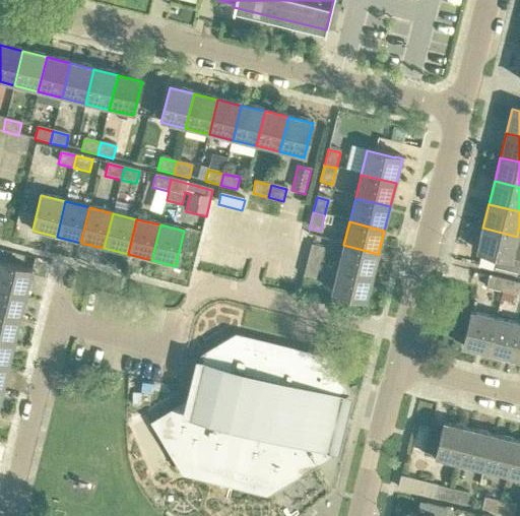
[(519,238),(517,238),(517,237),(482,228),(476,252),(497,257),(494,269),(517,274),(519,264),(519,238)]
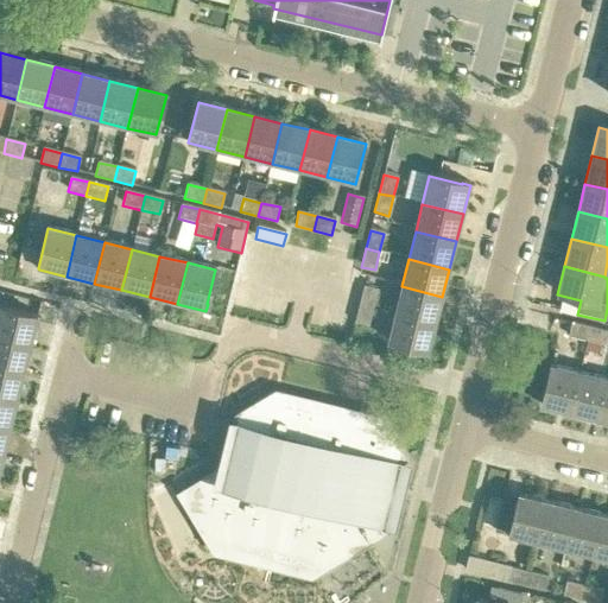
[(401,286),(394,315),(436,324),(442,297),(401,286)]
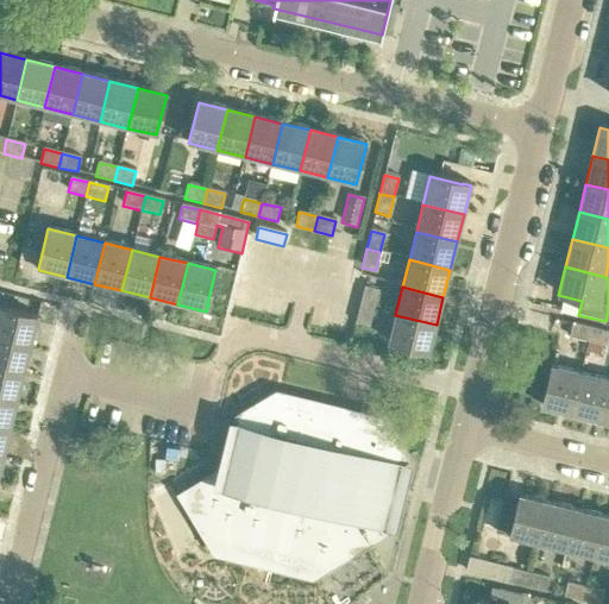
[(364,288),(359,306),(374,309),(378,291),(364,288)]
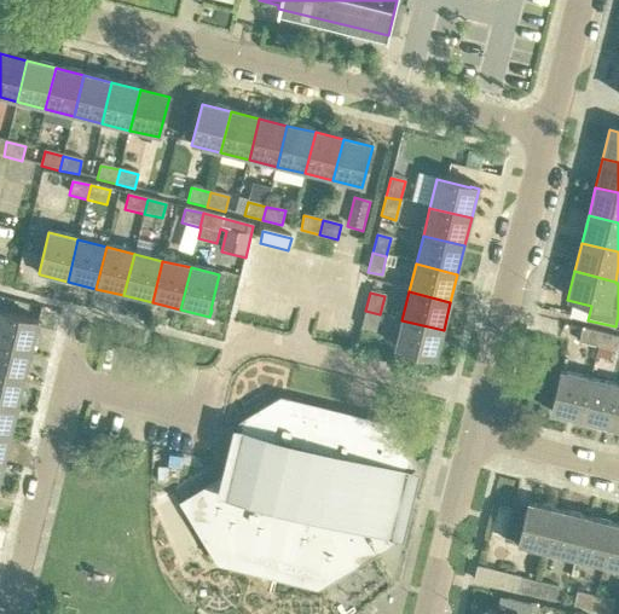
[(380,314),(365,311),(360,330),(375,332),(380,314)]
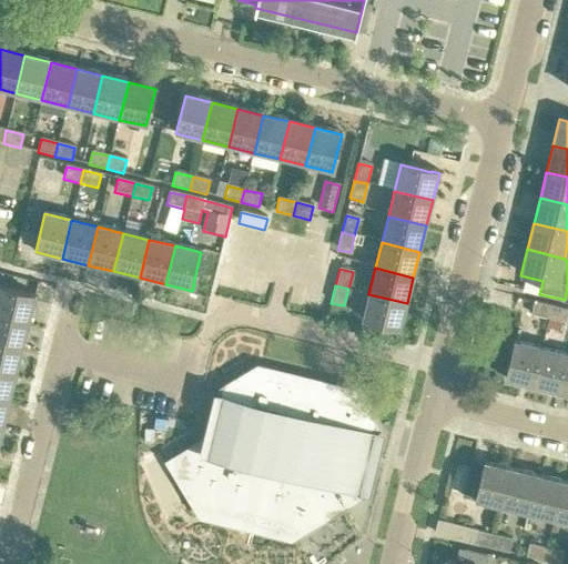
[(0,288),(0,315),(29,323),(36,296),(29,294),(29,295),(0,288)]
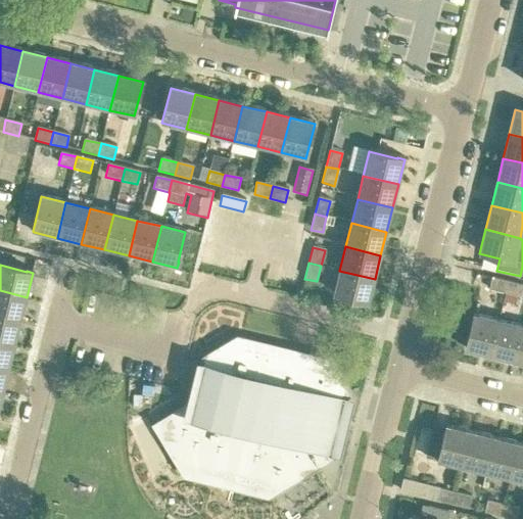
[(375,279),(339,271),(333,295),(368,303),(369,302),(375,279)]
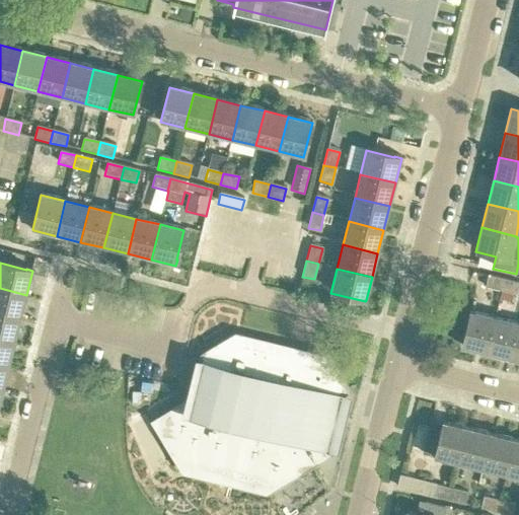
[(485,288),(501,292),(503,280),(488,277),(485,288)]
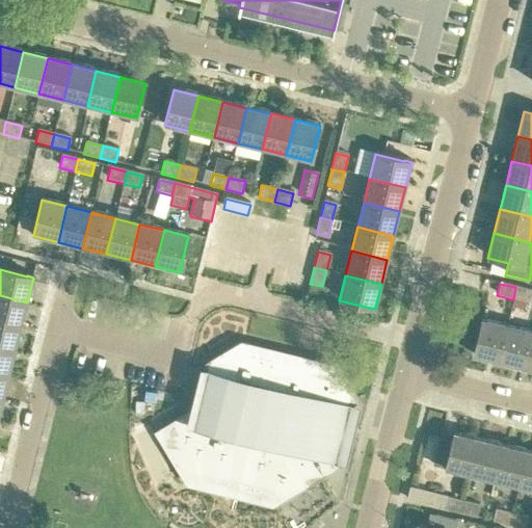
[(515,287),(513,299),(529,304),(531,291),(515,287)]
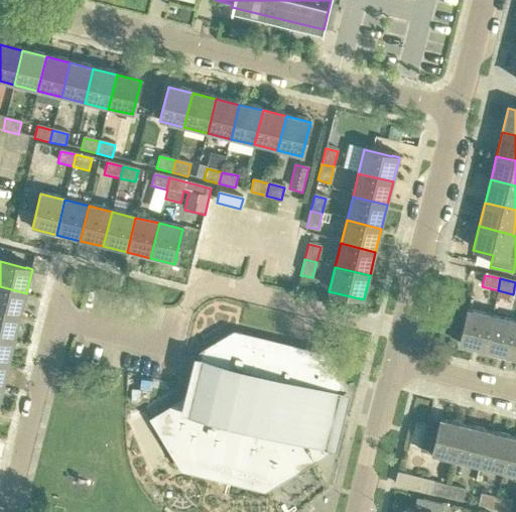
[(0,286),(0,311),(20,316),(26,293),(0,286)]
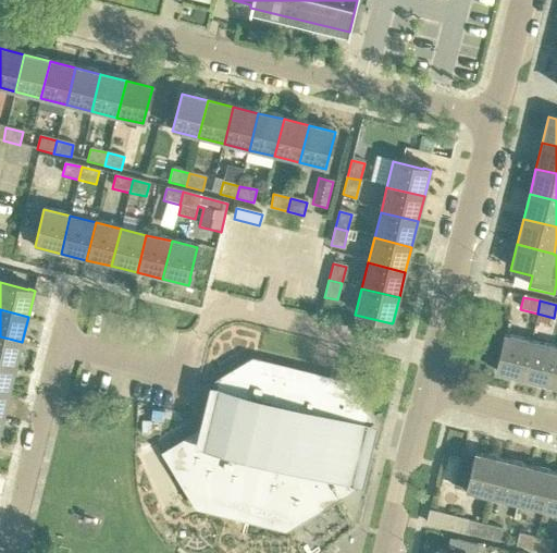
[(495,372),(521,379),(530,342),(504,335),(495,372)]
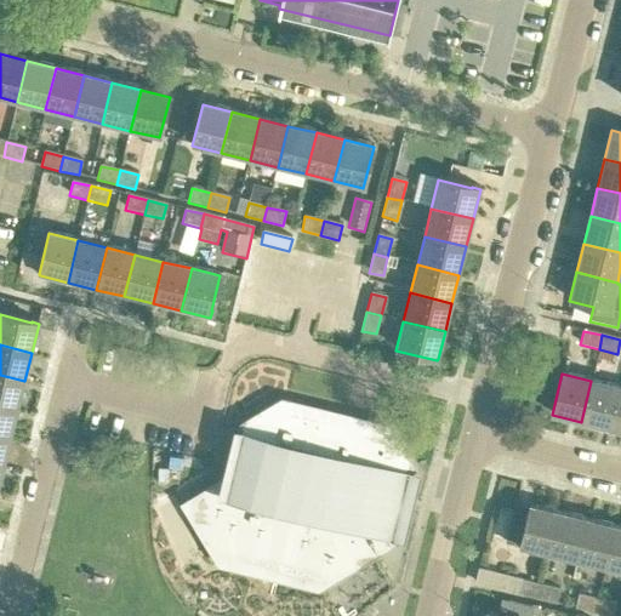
[(0,375),(0,405),(18,410),(24,381),(0,375)]
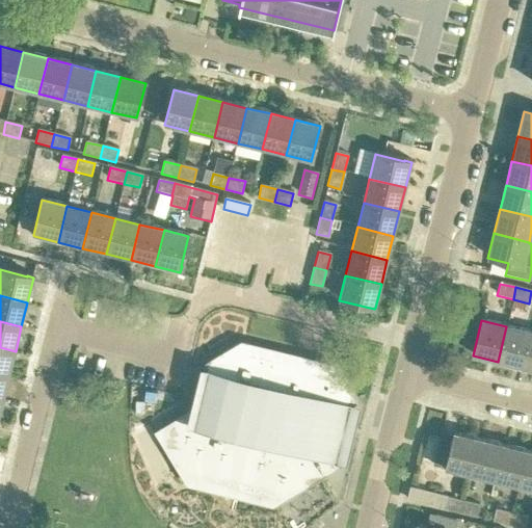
[(498,362),(522,368),(531,333),(506,326),(498,362)]
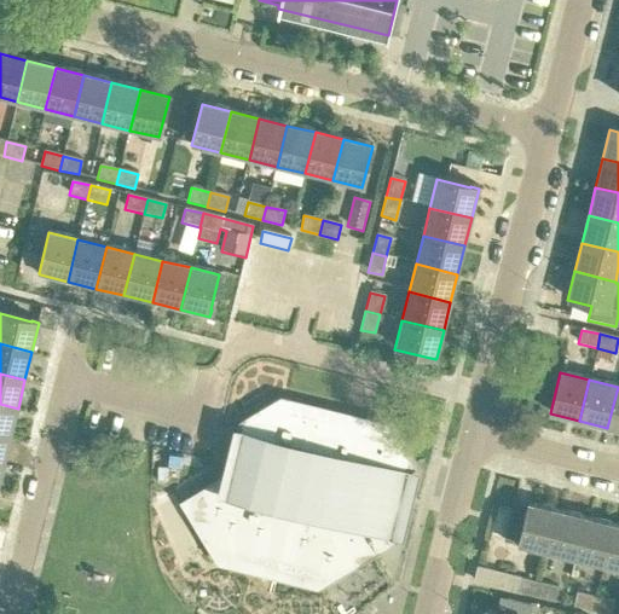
[(607,428),(618,430),(618,387),(607,428)]
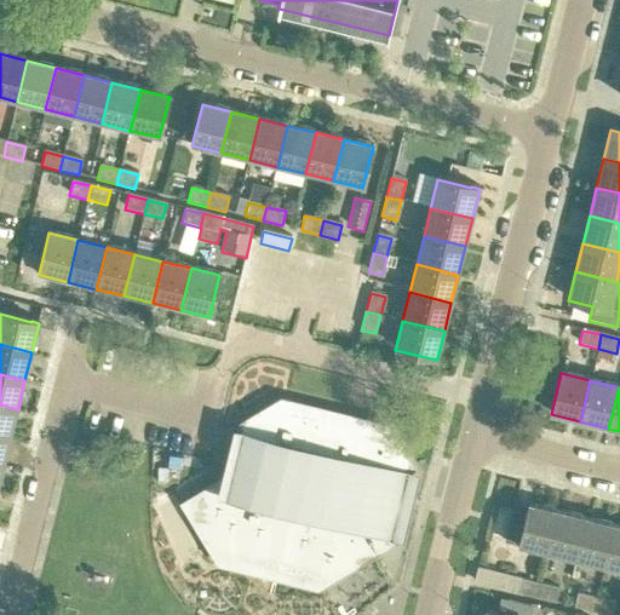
[(185,506),(220,565),(236,556),(306,574),(315,590),(385,547),(394,541),(384,527),(395,482),(411,472),(394,444),(373,440),(342,432),(343,427),(296,415),(287,401),(242,427),(229,480),(185,506)]
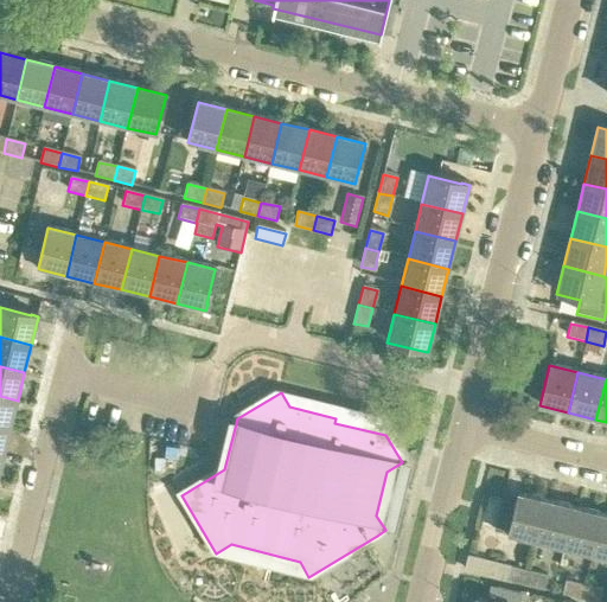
[(0,396),(0,424),(11,428),(18,401),(0,396)]
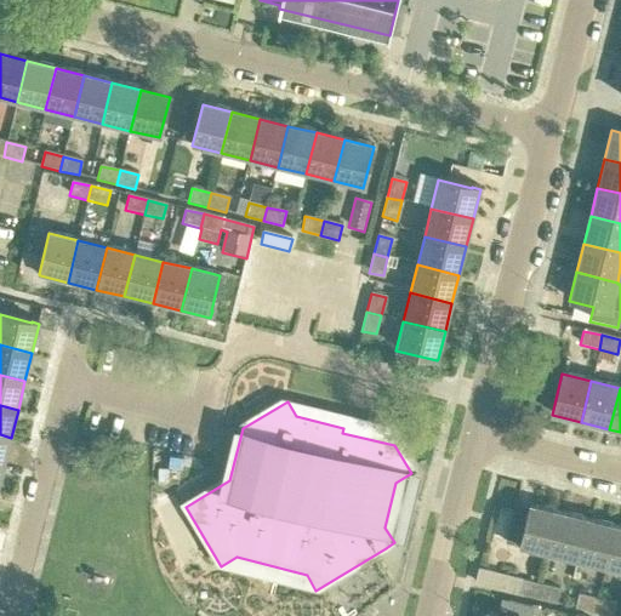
[(0,434),(0,465),(4,466),(11,438),(0,434)]
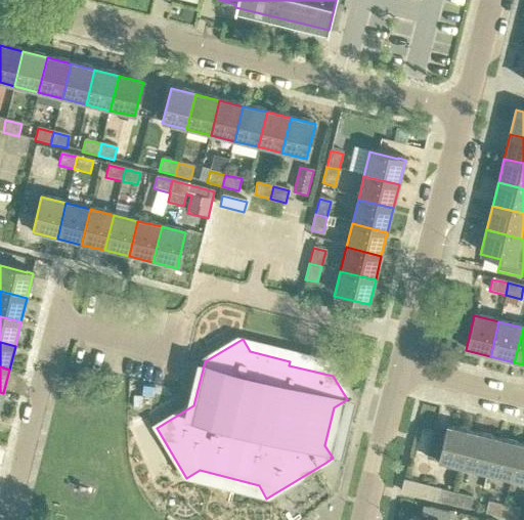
[(426,459),(463,468),(472,433),(447,427),(445,436),(432,433),(426,459)]
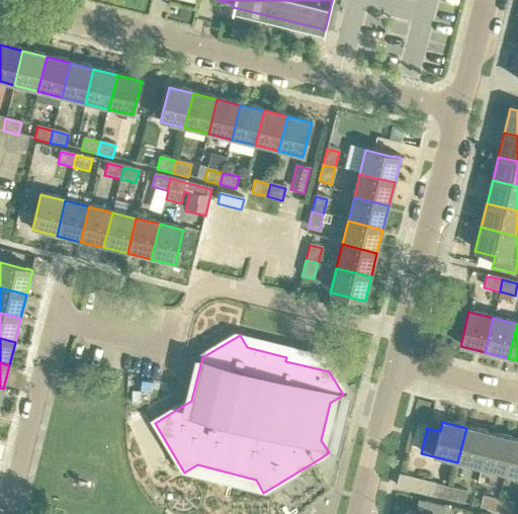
[(457,462),(481,468),(490,434),(466,428),(457,462)]
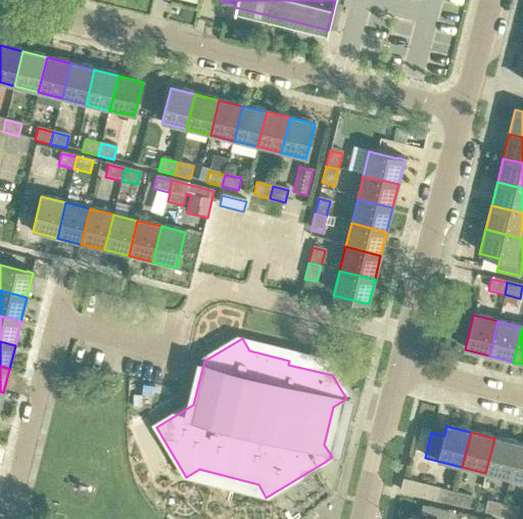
[(485,473),(510,479),(518,444),(494,438),(485,473)]
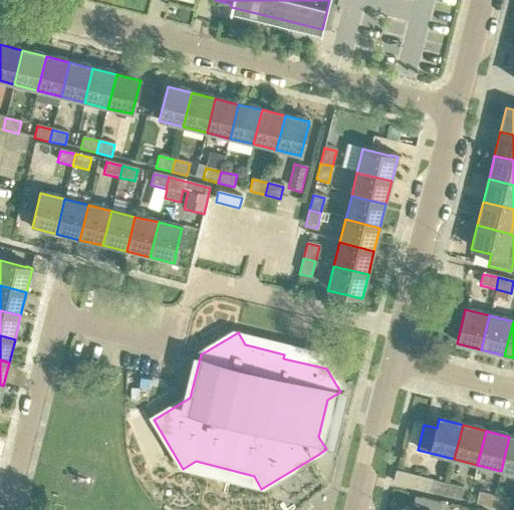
[(501,471),(513,474),(513,438),(509,437),(501,471)]
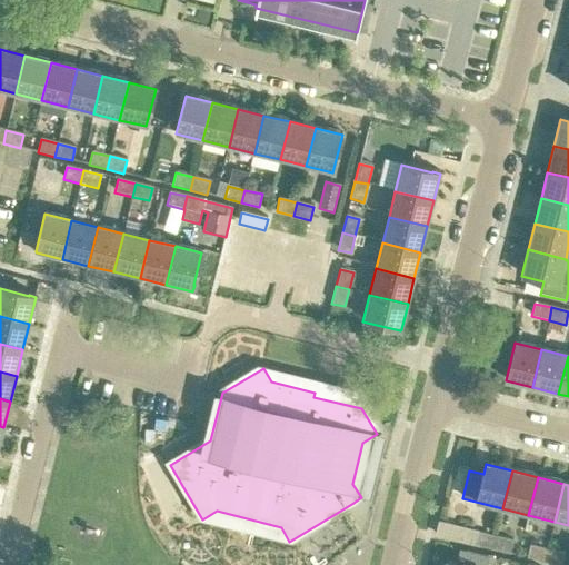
[(458,528),(455,541),(475,546),(478,533),(458,528)]
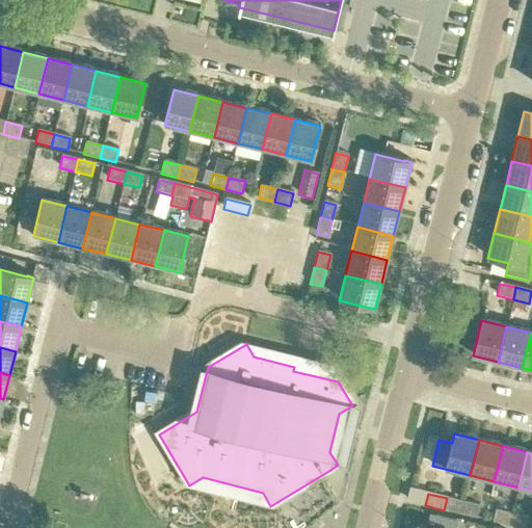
[(463,502),(447,498),(444,510),(460,515),(463,502)]
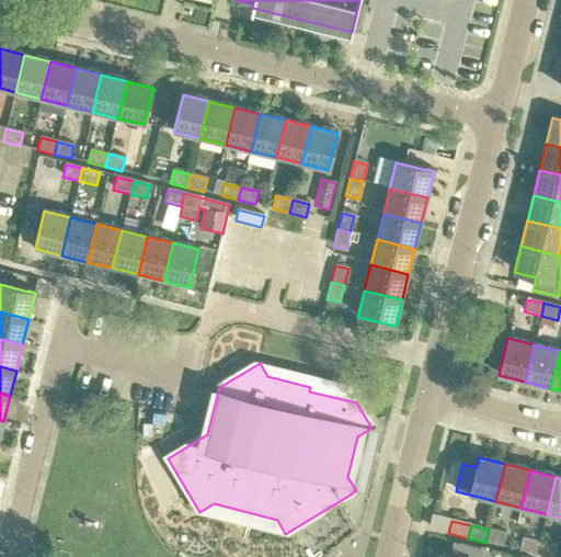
[(489,530),(485,543),(502,546),(505,534),(489,530)]
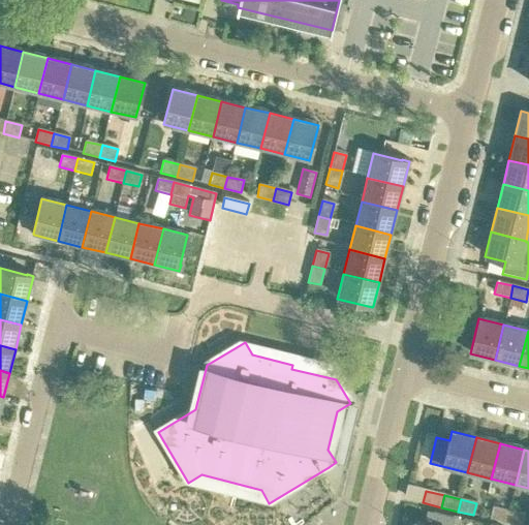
[(490,519),(505,523),(508,511),(493,507),(490,519)]
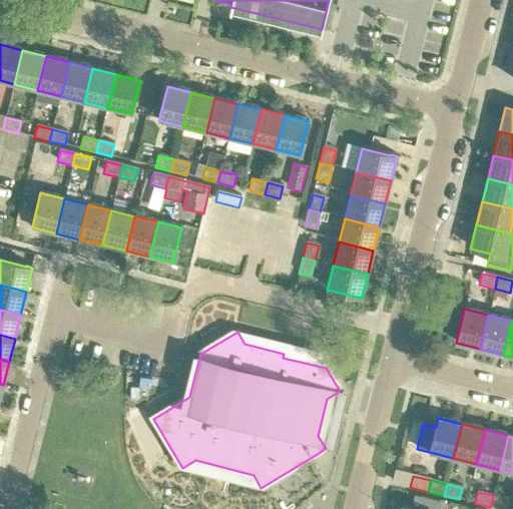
[(493,495),(490,507),(494,508),(507,508),(509,499),(493,495)]
